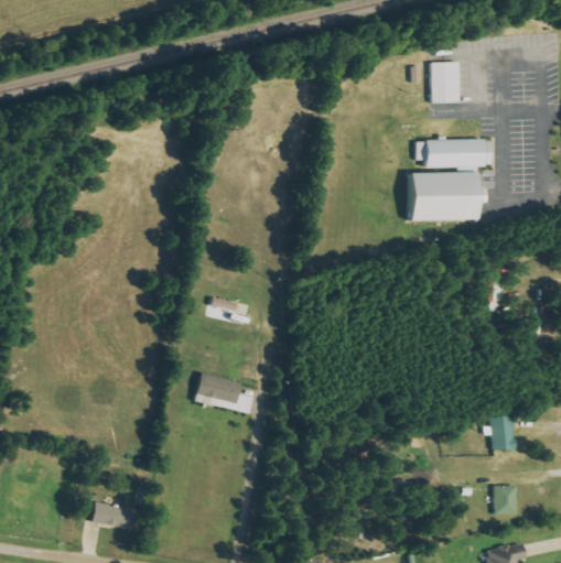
[(460,103),(460,62),(431,62),(432,103),(460,103)]
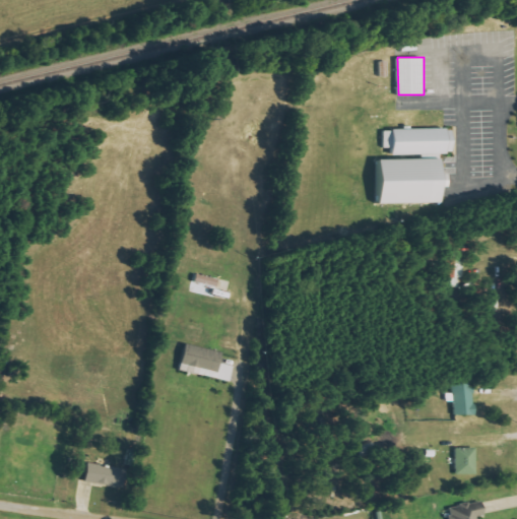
[(391,154),(451,153),(450,128),(390,129),(391,154)]
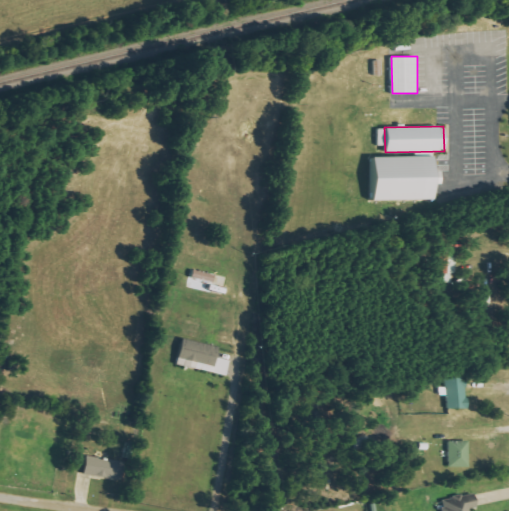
[(371,200),(431,199),(430,155),(370,157),(371,200)]
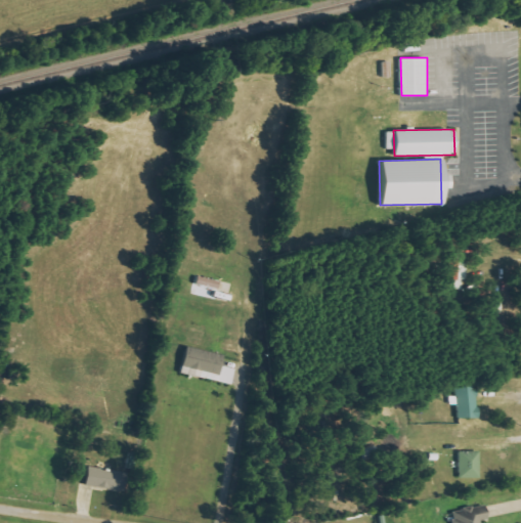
[(452,289),(469,290),(470,250),(459,250),(459,259),(453,259),(452,289)]
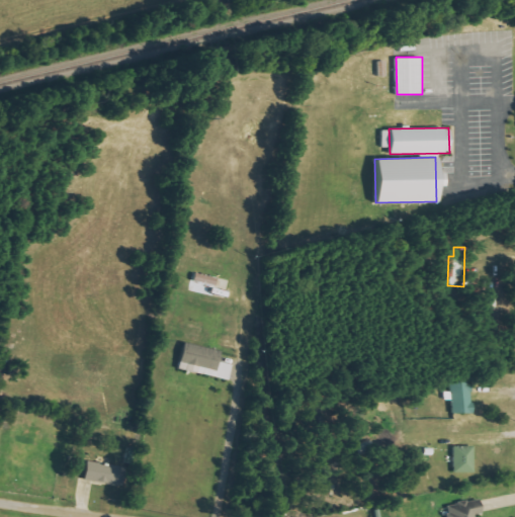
[(219,279),(196,272),(193,279),(217,286),(219,279)]
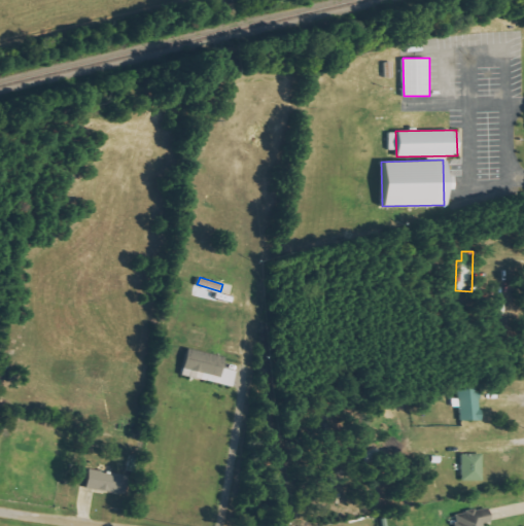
[(225,356),(186,348),(181,375),(236,386),(239,371),(223,367),(225,356)]
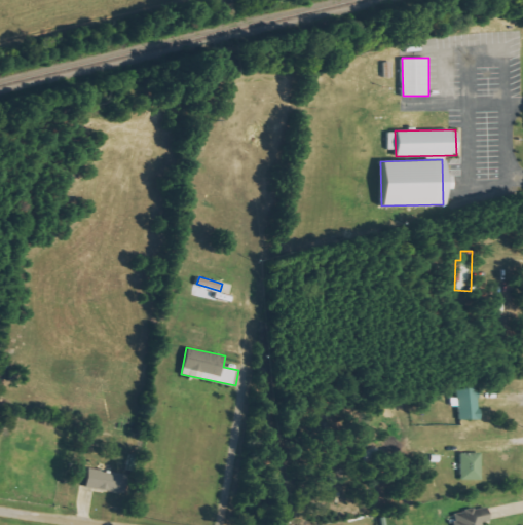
[(460,419),(481,419),(482,386),(461,385),(460,419)]
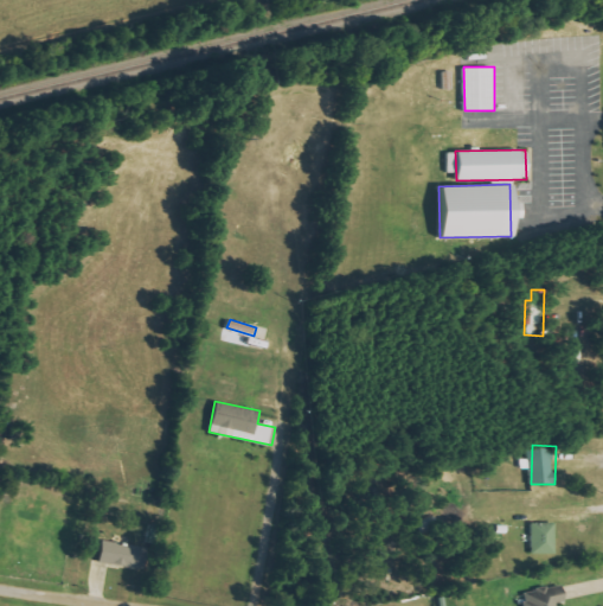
[(532,553),(556,553),(556,523),(532,523),(532,553)]
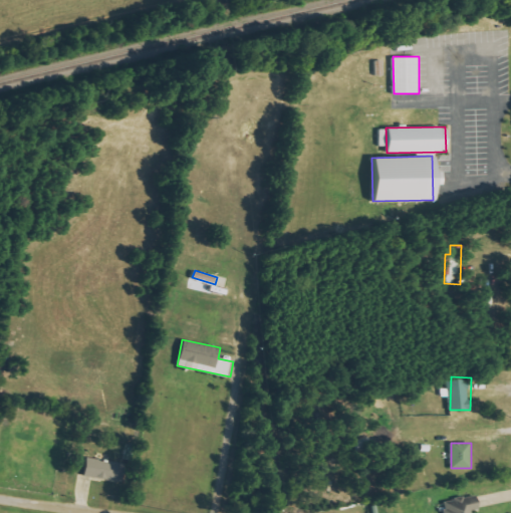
[(84,476),(119,480),(121,462),(86,458),(84,476)]
